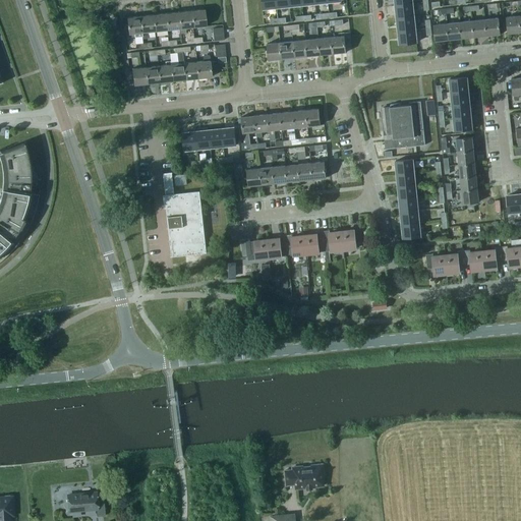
[(276,8),(275,0),(262,0),(263,9),(276,8)]
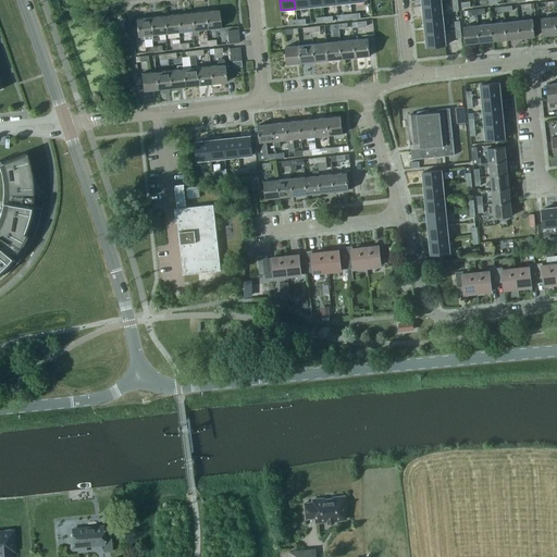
[(423,7),(424,21),(442,19),(442,12),(441,5),(423,7)]
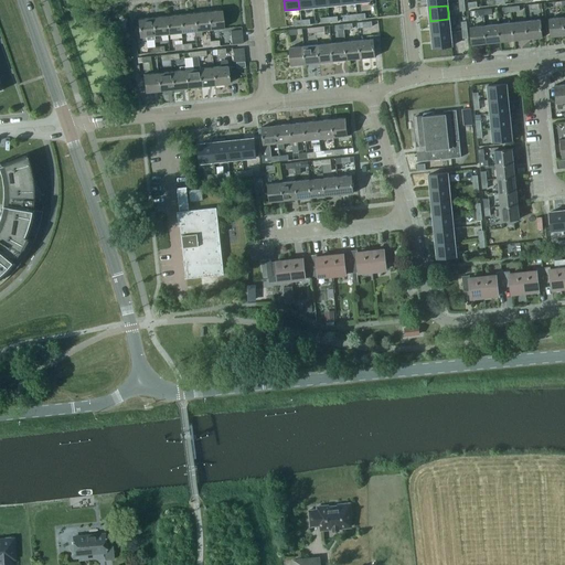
[(221,11),(206,12),(209,30),(223,29),(221,11)]
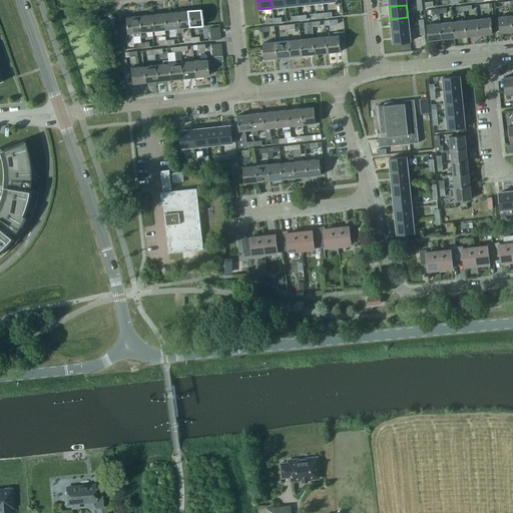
[(189,27),(187,11),(175,12),(177,29),(177,32),(182,32),(181,28),(189,27)]
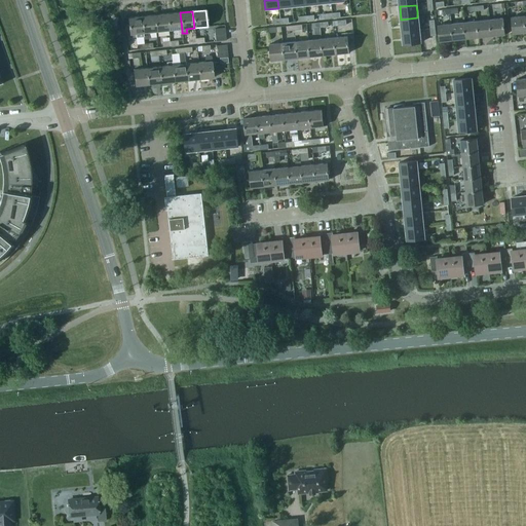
[(167,14),(168,31),(182,30),(180,12),(167,14)]
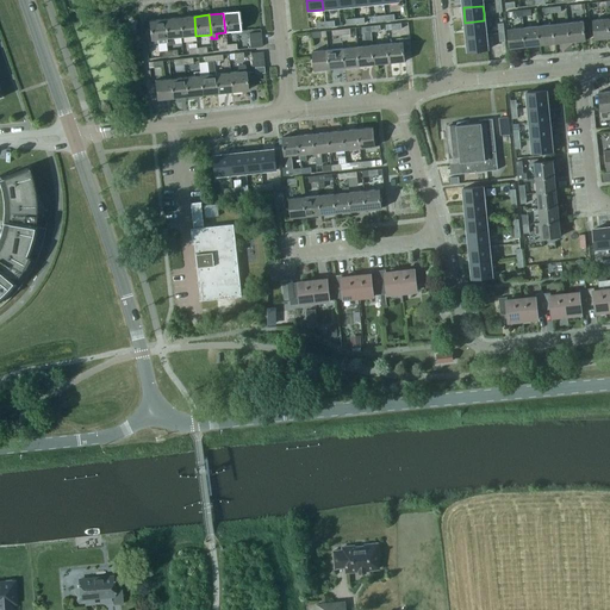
[(194,17),(179,18),(181,37),(195,36),(194,17)]
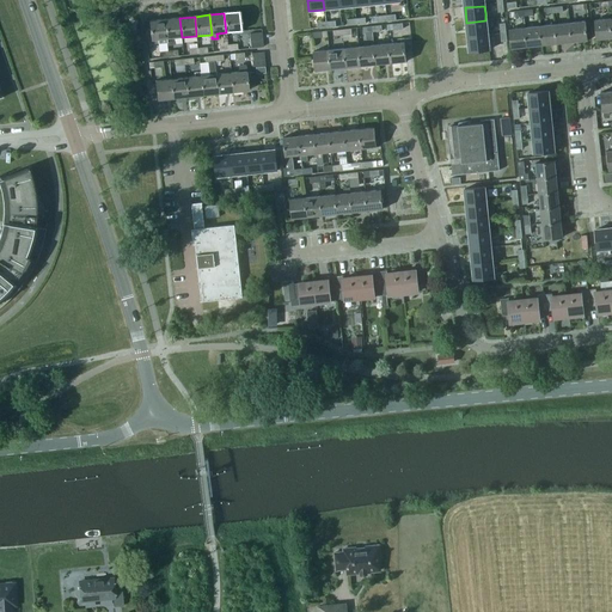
[(165,19),(166,40),(167,42),(167,44),(173,44),(173,38),(182,37),(179,18),(165,19)]
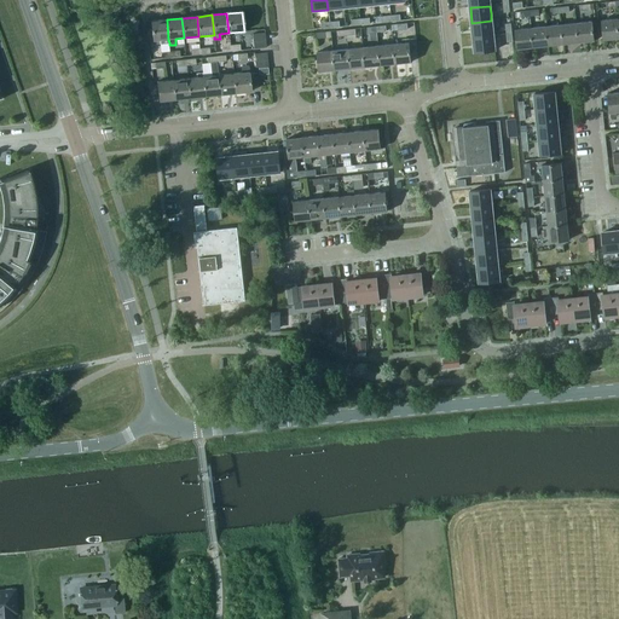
[(169,42),(168,40),(167,19),(150,22),(152,41),(158,40),(160,44),(169,42)]
